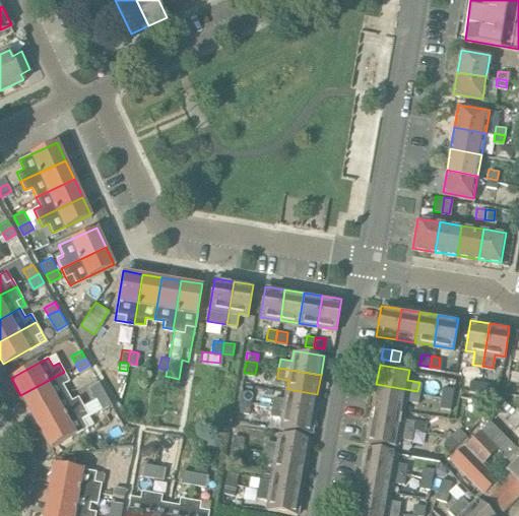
[(518,380),(518,370),(512,369),(510,379),(518,380)]
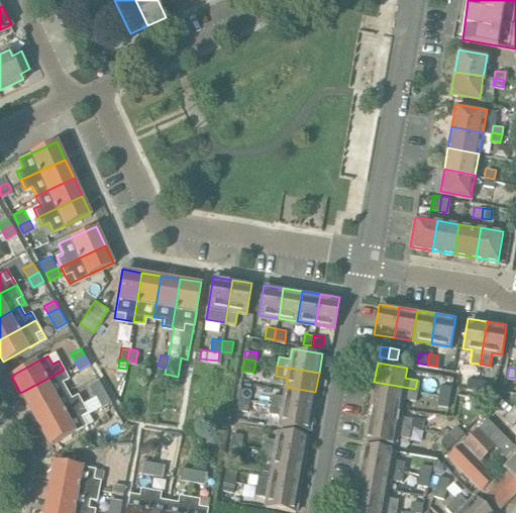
[(30,411),(67,390),(63,382),(69,378),(64,370),(20,393),(30,411)]
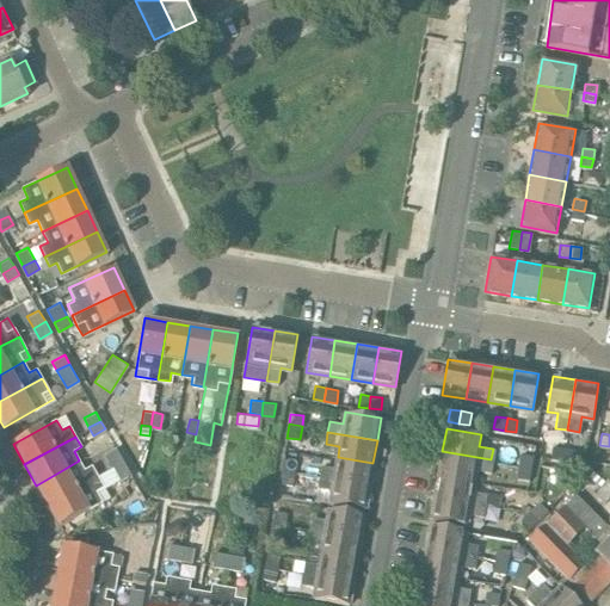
[(549,456),(561,458),(564,446),(552,444),(549,456)]
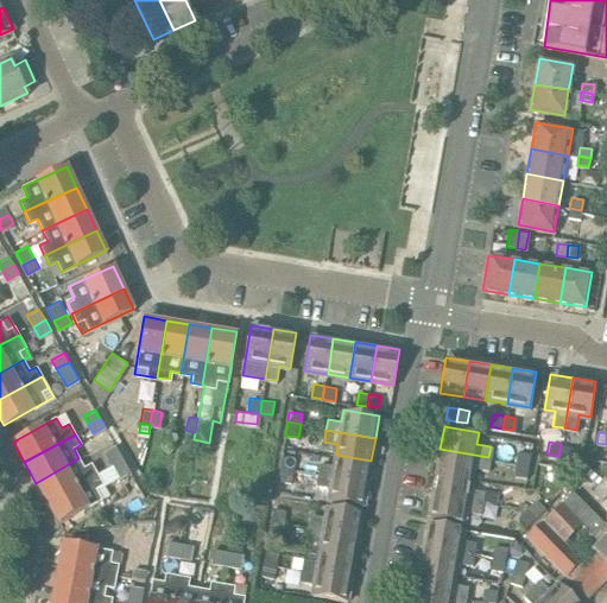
[(103,451),(111,464),(122,457),(114,444),(103,451)]
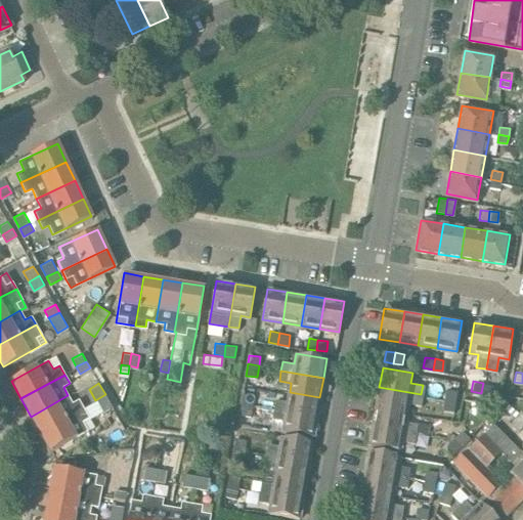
[(483,383),(481,393),(492,396),(494,386),(483,383)]
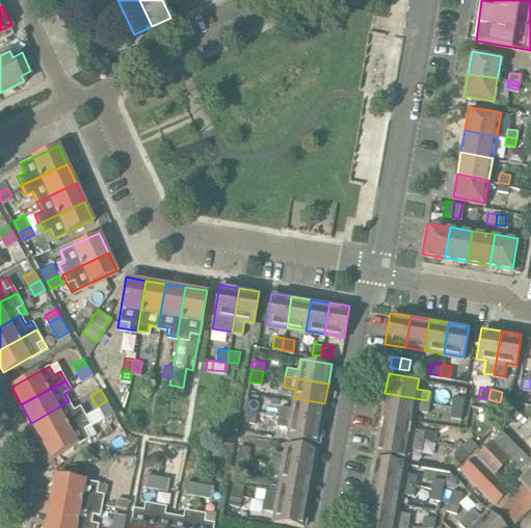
[(427,400),(385,393),(381,413),(412,418),(414,408),(426,411),(427,400)]
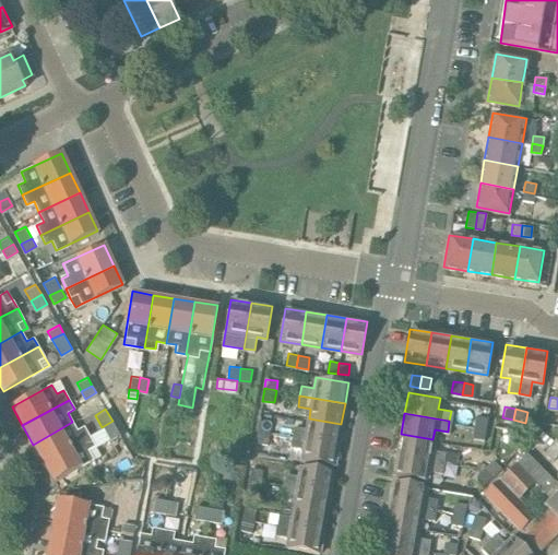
[(474,425),(486,427),(488,416),(476,414),(474,425)]
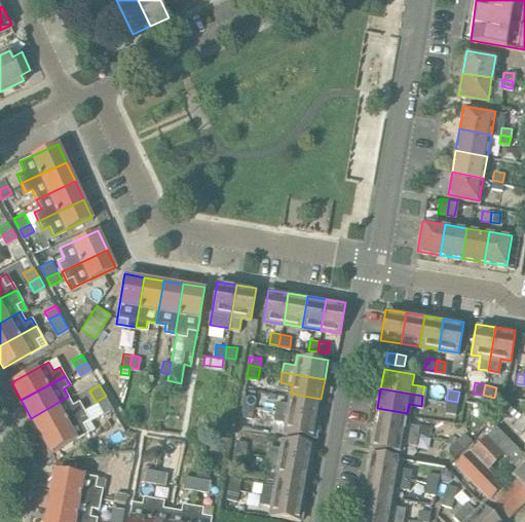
[(244,394),(241,404),(254,406),(255,396),(244,394)]
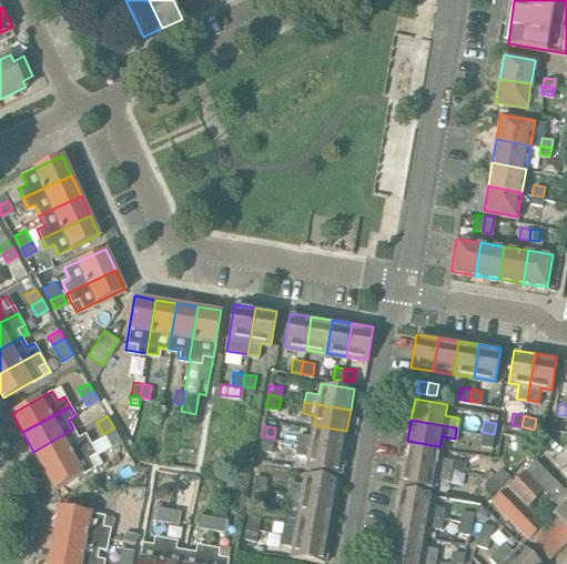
[(346,431),(314,425),(312,435),(299,433),(297,443),(343,451),(346,431)]
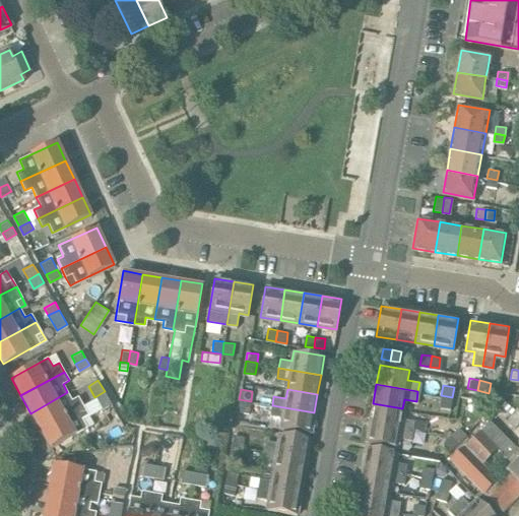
[(105,391),(94,397),(102,408),(111,403),(105,391)]
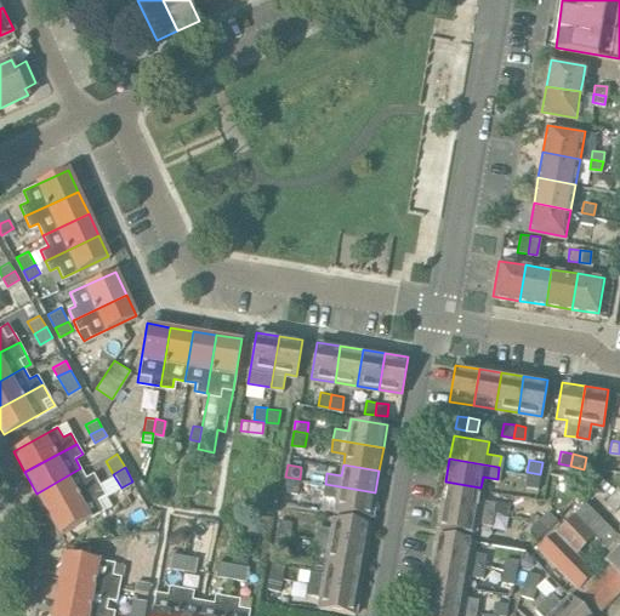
[(49,513),(100,484),(94,474),(86,478),(80,468),(37,494),(49,513)]
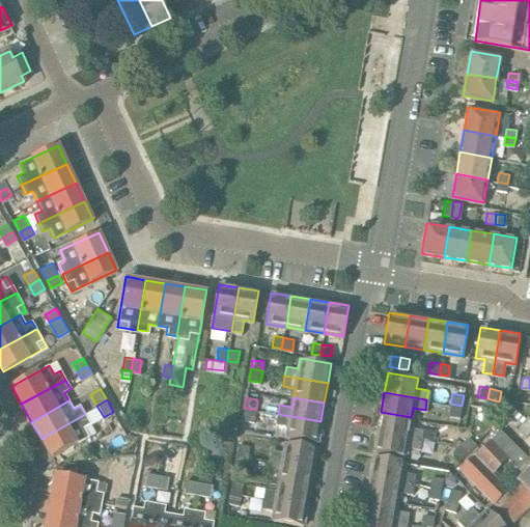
[(462,406),(450,404),(448,414),(459,416),(462,406)]
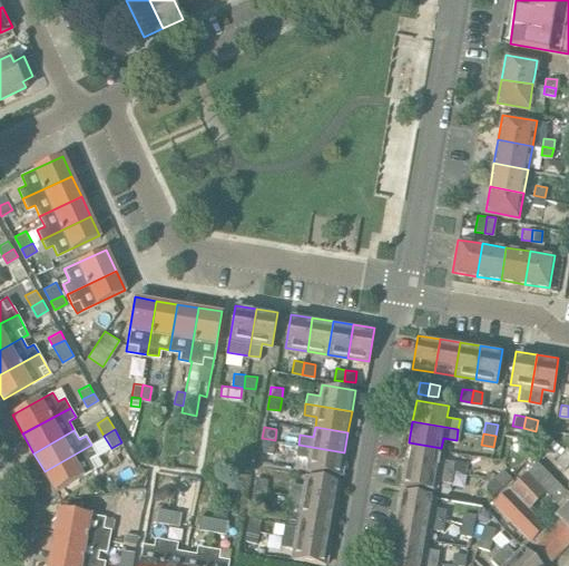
[(275,440),(262,438),(261,450),(273,451),(275,440)]
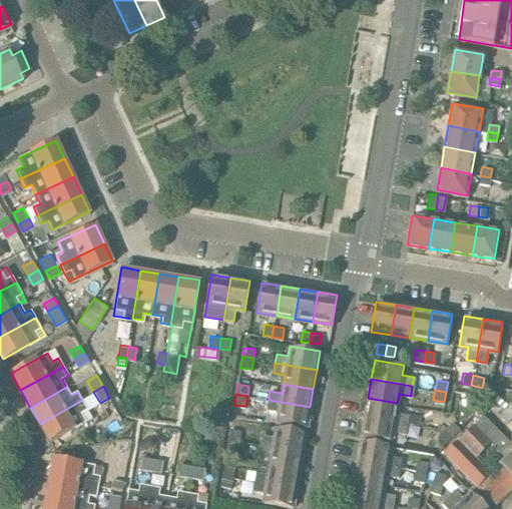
[(496,395),(493,400),(511,415),(511,414),(511,403),(508,400),(507,403),(496,395)]
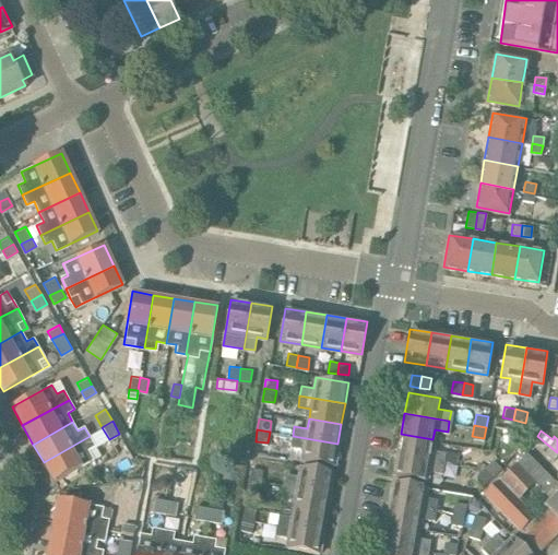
[(432,439),(401,434),(398,455),(442,462),(443,451),(431,449),(432,439)]
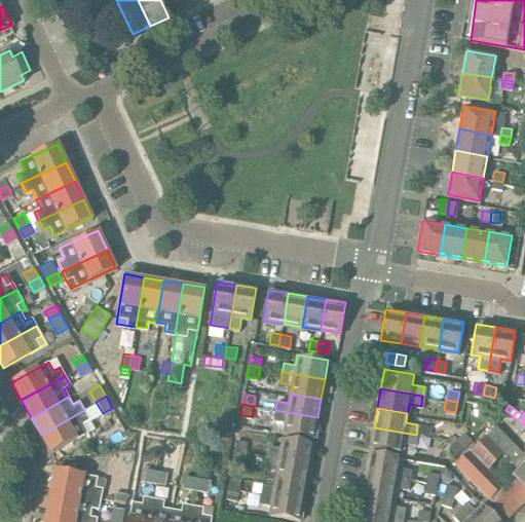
[(89,419),(84,410),(41,435),(50,452),(88,431),(83,422),(89,419)]
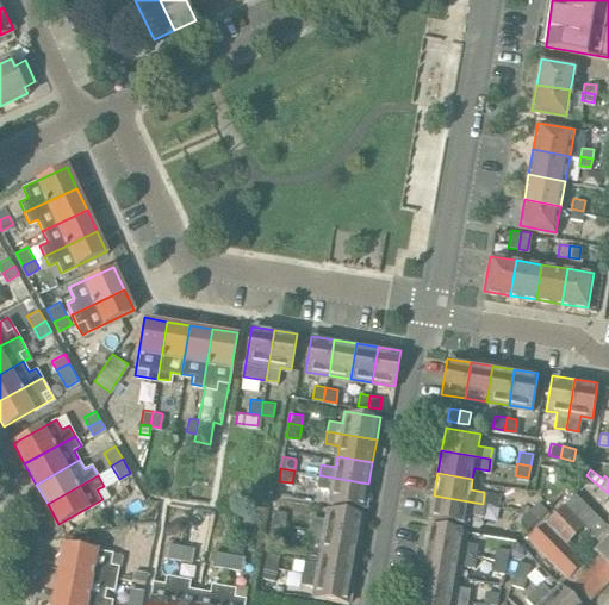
[(368,484),(319,475),(317,486),(331,488),(329,500),(365,506),(368,484)]
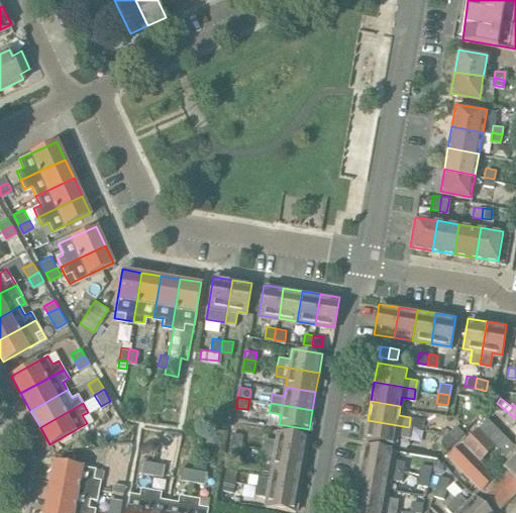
[(515,418),(497,403),(493,408),(503,417),(501,419),(509,426),(515,418)]
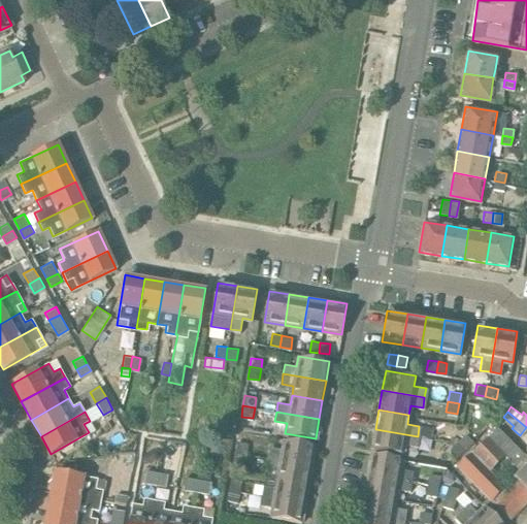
[(456,466),(495,503),(509,518),(526,500),(526,455),(526,454),(497,427),(456,466)]
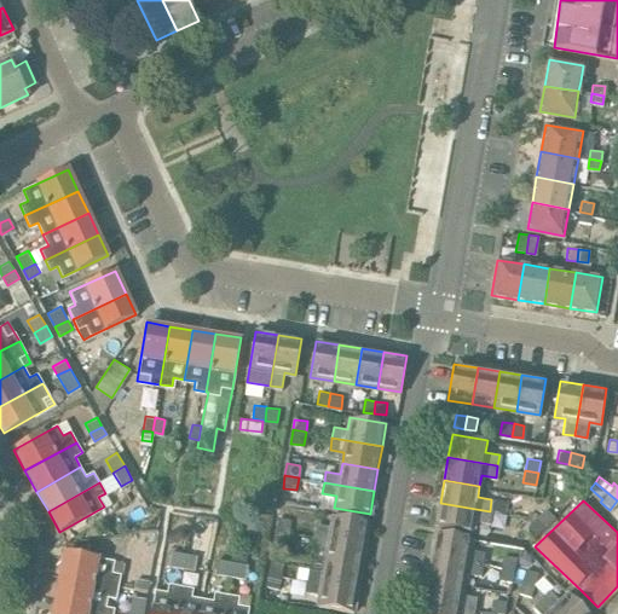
[(490,511),(440,503),(437,526),(472,532),(473,521),(487,523),(490,511)]
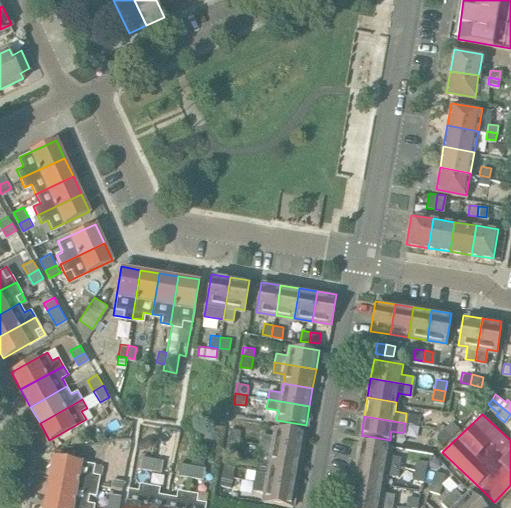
[(443,427),(451,435),(459,427),(451,419),(443,427)]
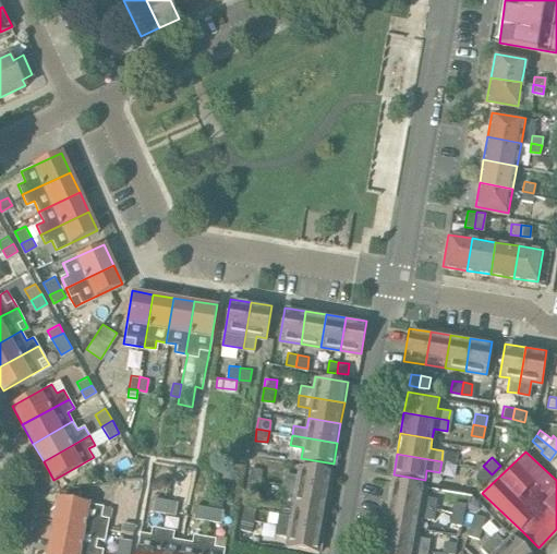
[(191,494),(194,465),(177,462),(173,492),(191,494)]
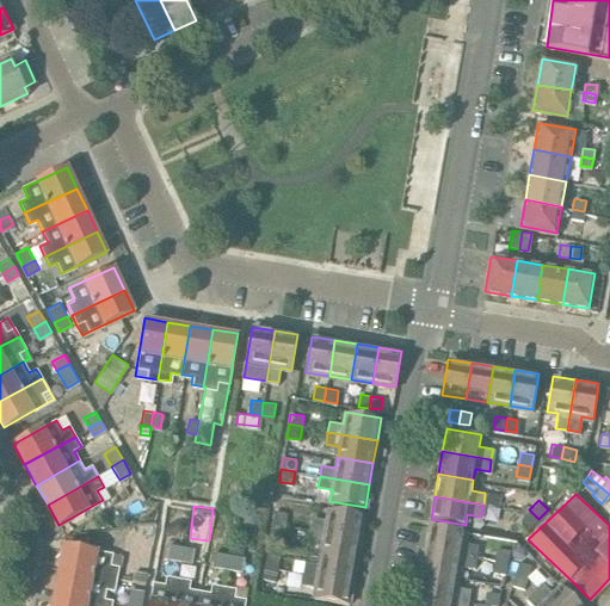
[(313,515),(312,527),(361,536),(364,513),(328,507),(327,518),(313,515)]
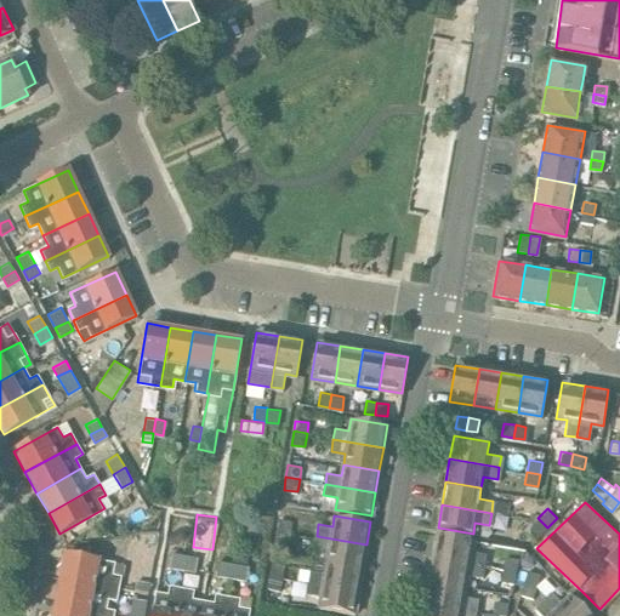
[(269,520),(254,518),(252,525),(268,528),(269,520)]
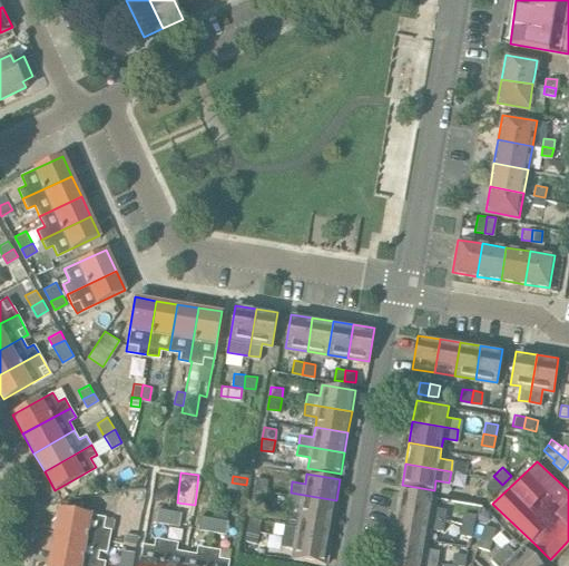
[(254,488),(265,489),(266,478),(255,476),(254,488)]
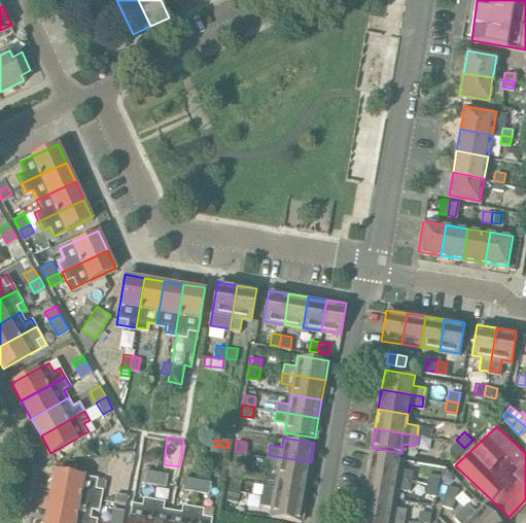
[(464,448),(456,440),(450,447),(457,455),(464,448)]
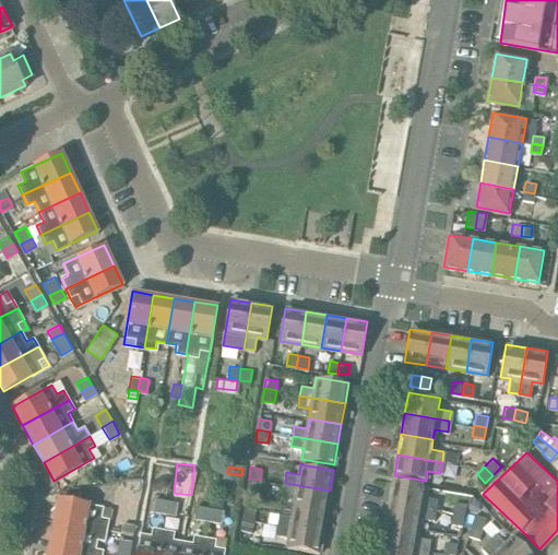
[(260,480),(249,479),(247,488),(258,491),(260,480)]
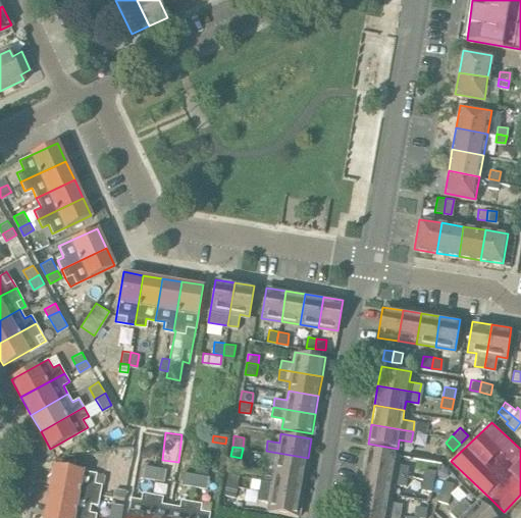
[(367,448),(363,467),(405,474),(408,456),(397,453),(367,448)]
